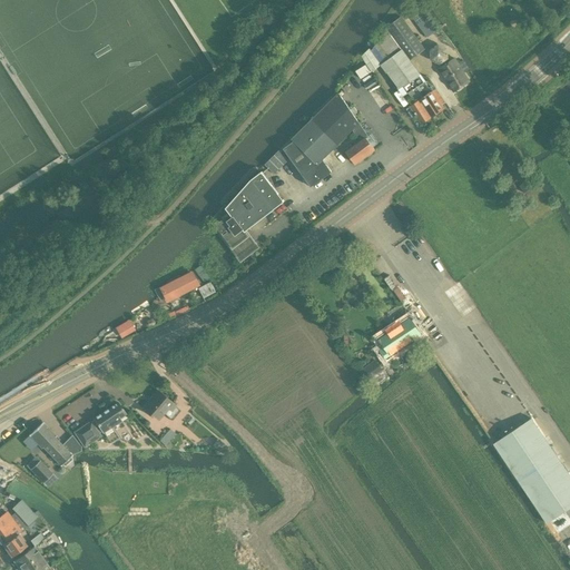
[(428,16),(416,23),(428,38),(438,29),(428,16)]
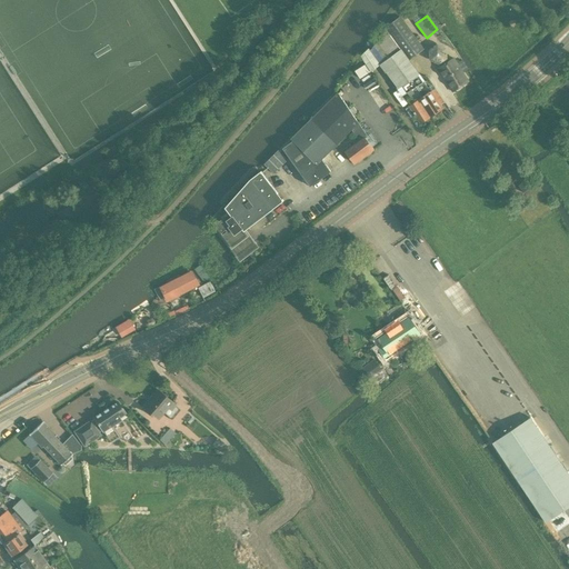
[(385,28),(391,37),(410,60),(425,50),(400,17),(385,28)]
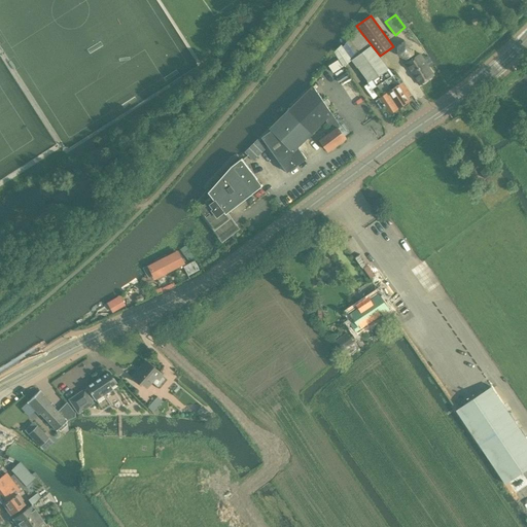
[(388,70),(356,28),(343,47),(342,45),(334,53),(339,60),(344,67),(355,59),(371,81),(388,70)]
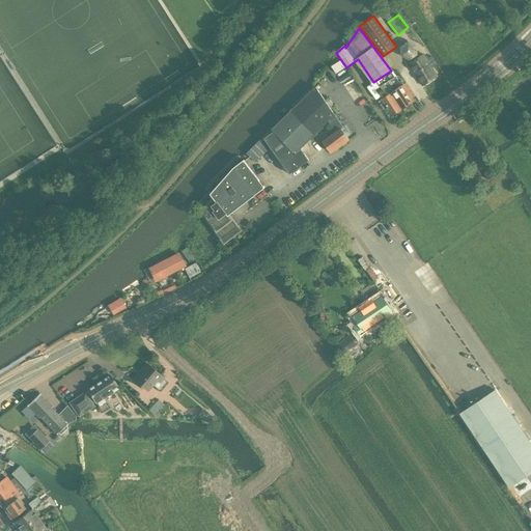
[(409,40),(400,47),(400,56),(410,60),(418,55),(417,45),(409,40)]
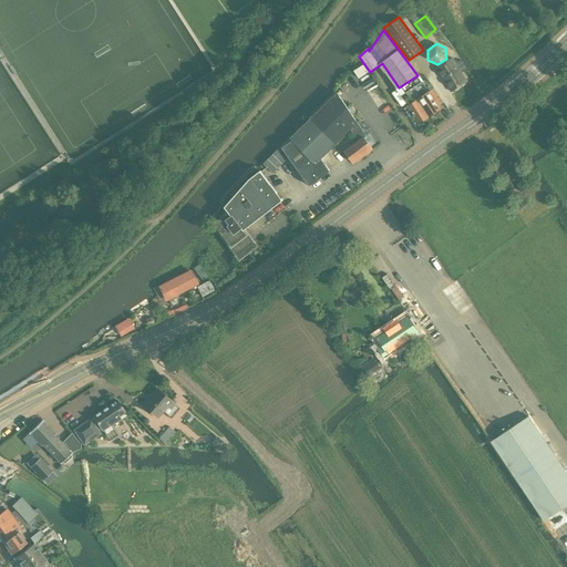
[(451,92),(466,82),(461,73),(465,70),(460,61),(456,63),(453,59),(436,69),(451,92)]
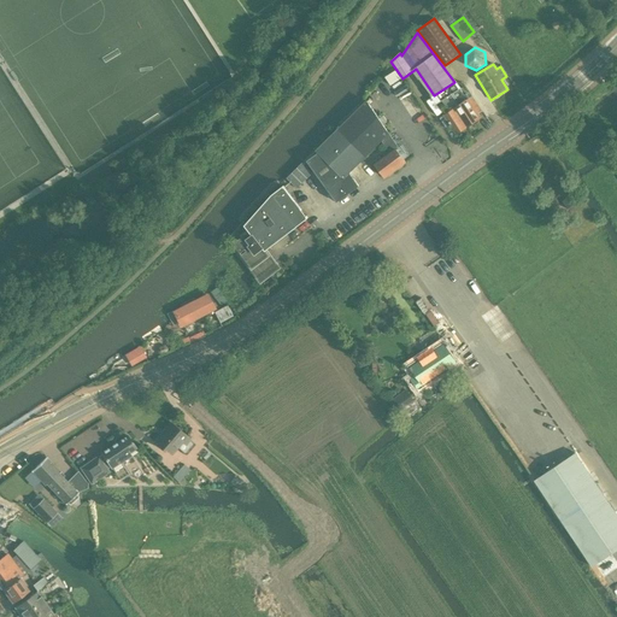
[(403,78),(397,70),(385,77),(391,86),(403,78)]
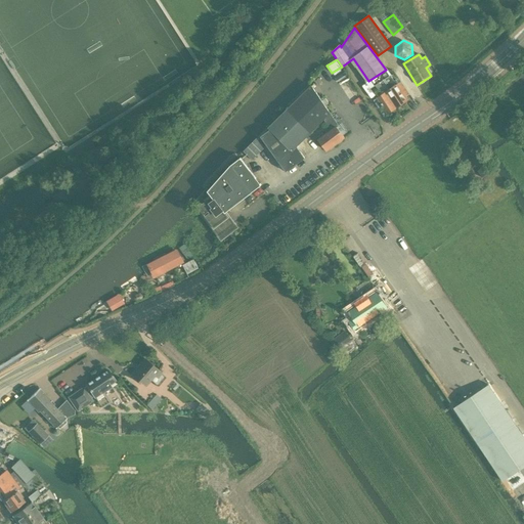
[(386,70),(368,81),(370,84),(373,83),(375,85),(375,84),(376,85),(383,80),(389,90),(386,92),(396,107),(406,101),(395,85),(398,84),(395,80),(394,81),(391,76),(386,70)]
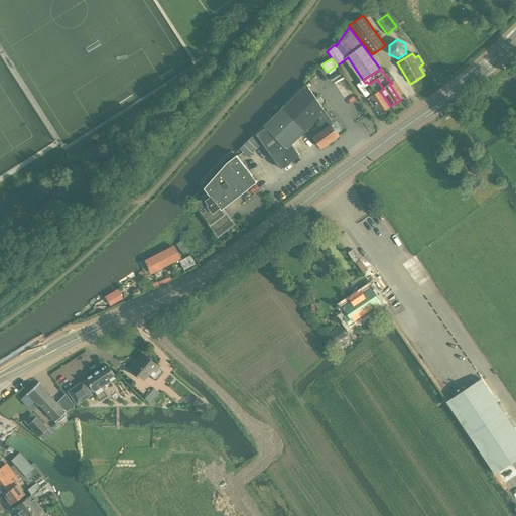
[(369,83),(369,84),(375,94),(371,97),(381,112),(390,106),(380,91),(383,89),(377,79),(370,84),(369,83)]
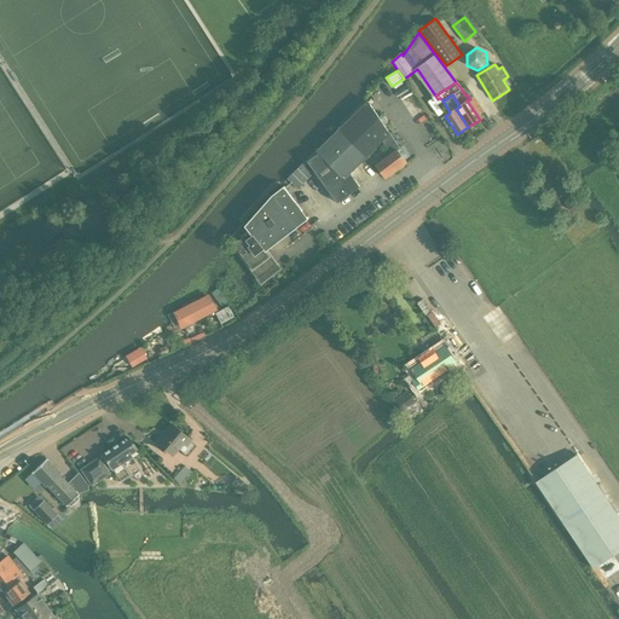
[(350,172),(364,157),(382,140),(391,151),(375,163),(386,177),(405,161),(395,149),(399,146),(366,100),(316,150),(318,152),(307,161),(337,202),(359,185),(350,172)]
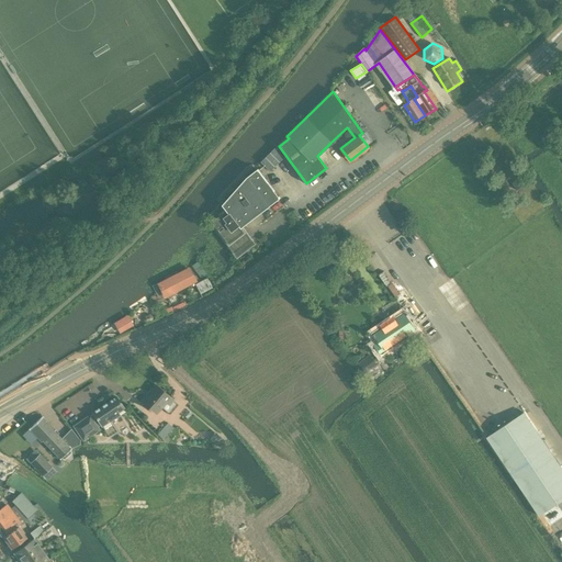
[(284,158),(276,148),(261,163),(270,171),(284,158)]
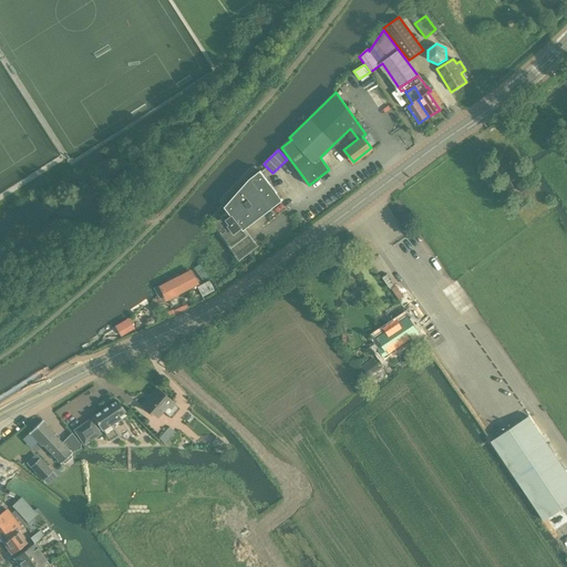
[(226,206),(227,207),(226,208),(233,216),(244,229),(272,208),(282,200),(260,171),(250,178),(226,206)]
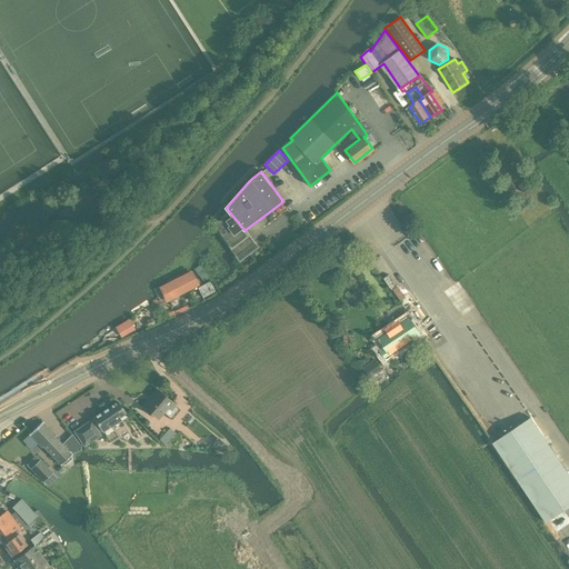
[(216,227),(217,227),(221,233),(220,233),(226,241),(227,240),(235,250),(239,246),(246,255),(257,247),(245,231),(246,230),(245,230),(233,217),(227,209),(228,208),(227,207),(225,210),(217,216),(220,220),(217,223),(216,223),(216,225),(216,226),(216,227)]
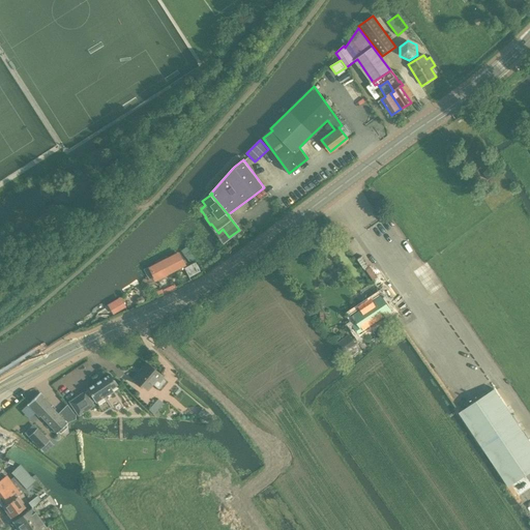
[(178,254),(143,271),(146,277),(150,285),(184,268),(178,254)]
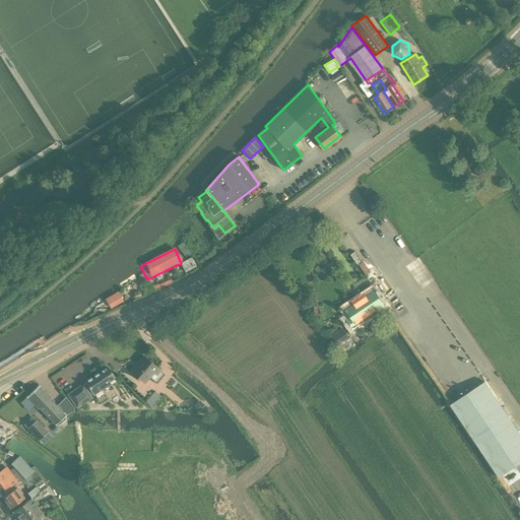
[(180,263),(185,272),(196,266),(191,258),(180,263)]
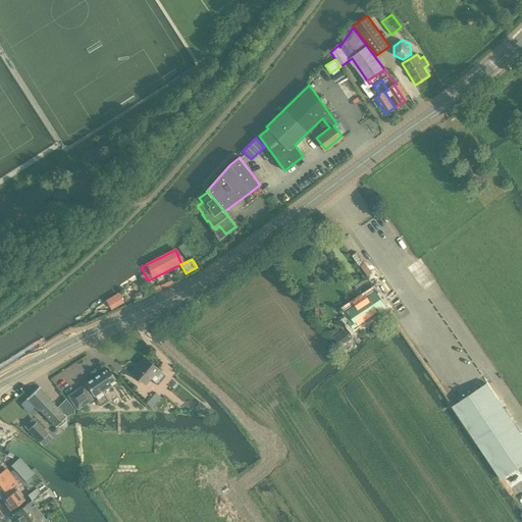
[(367,299),(347,312),(351,318),(348,320),(354,330),(365,323),(364,322),(386,307),(375,291),(366,297),(367,299)]
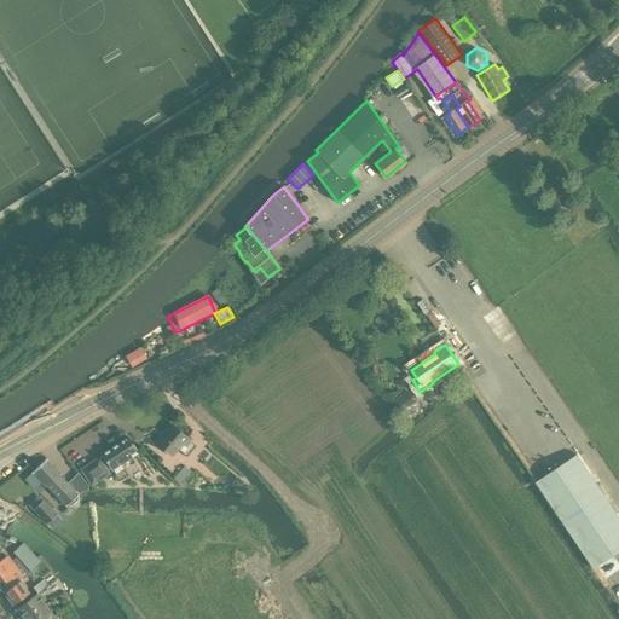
[(137,354),(128,360),(132,366),(140,360),(137,354)]
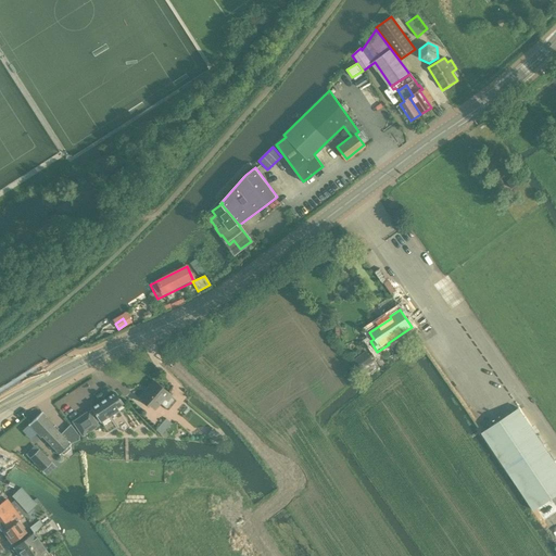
[(358,374),(374,364),(366,353),(351,363),(358,374)]
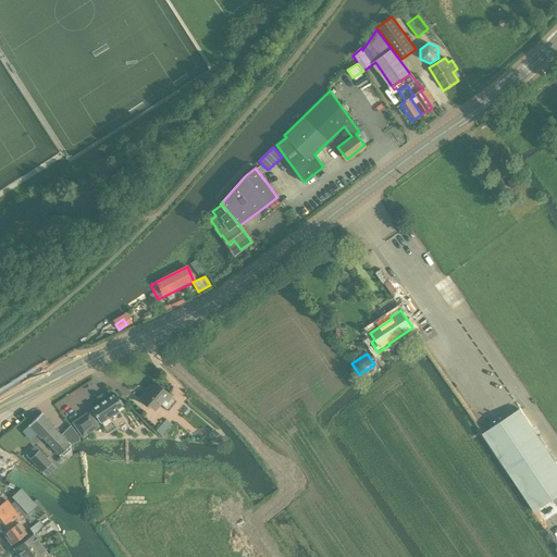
[(138,399),(144,404),(147,407),(149,405),(155,410),(160,405),(168,411),(176,401),(169,395),(168,395),(153,381),(138,399)]
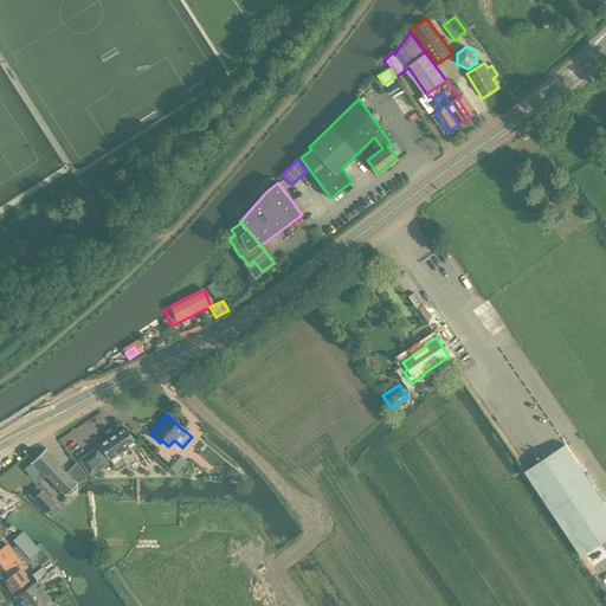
[(108,459),(109,461),(128,447),(127,445),(133,440),(124,429),(100,445),(100,446),(108,459)]
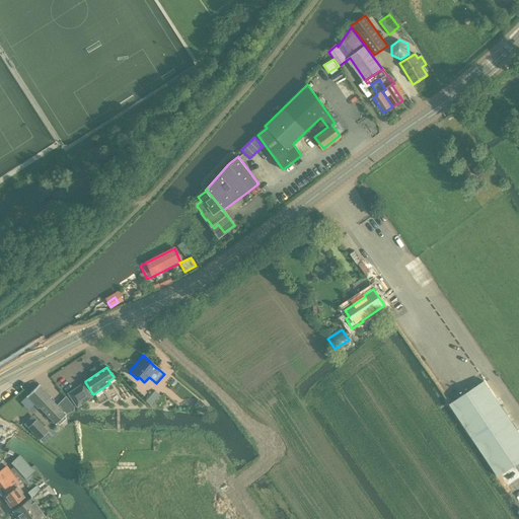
[(88,399),(87,397),(92,393),(85,382),(82,384),(67,394),(76,409),(83,404),(82,402),(88,399)]
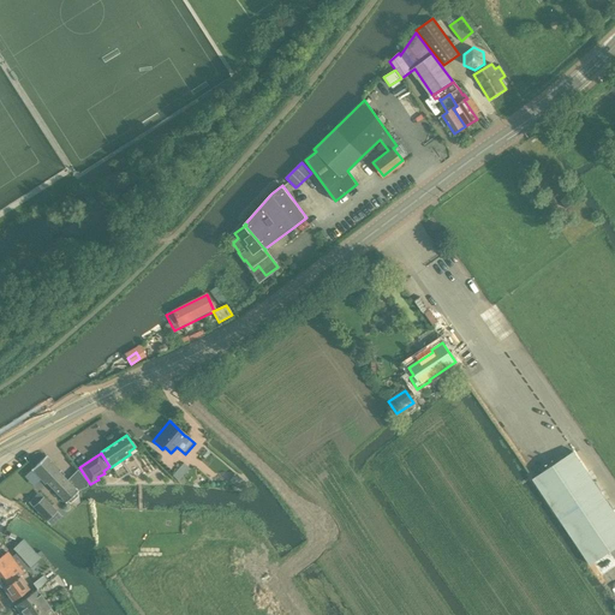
[(614,514),(573,453),(536,477),(533,479),(563,525),(591,563),(614,545),(614,514)]
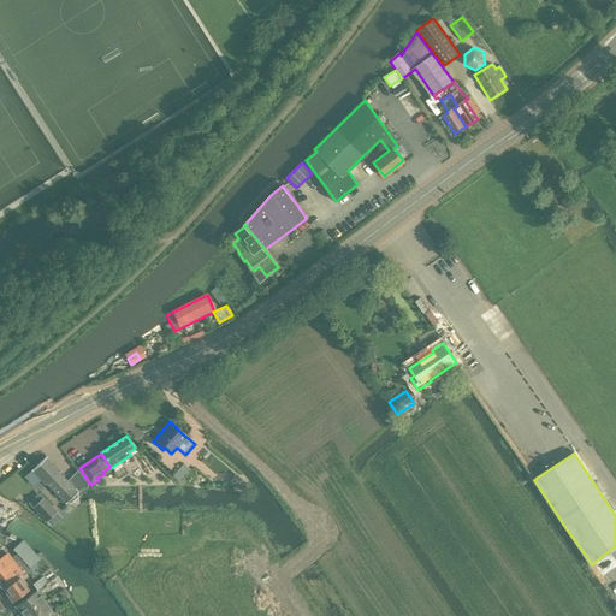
[(77,471),(66,481),(58,472),(59,471),(46,456),(31,471),(43,484),(45,485),(46,484),(65,504),(77,492),(82,490),(87,489),(90,486),(77,471)]
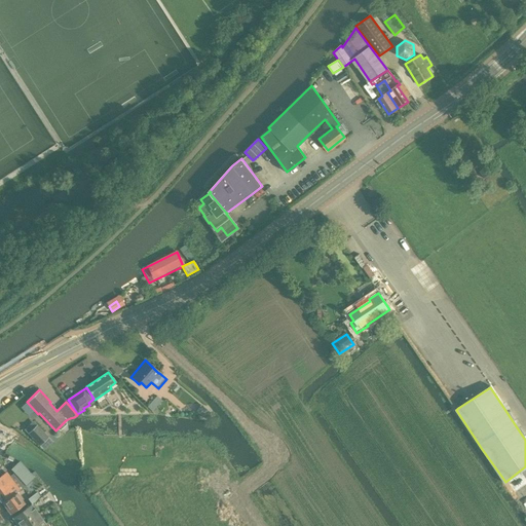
[(211,413),(200,405),(195,411),(205,419),(211,413)]
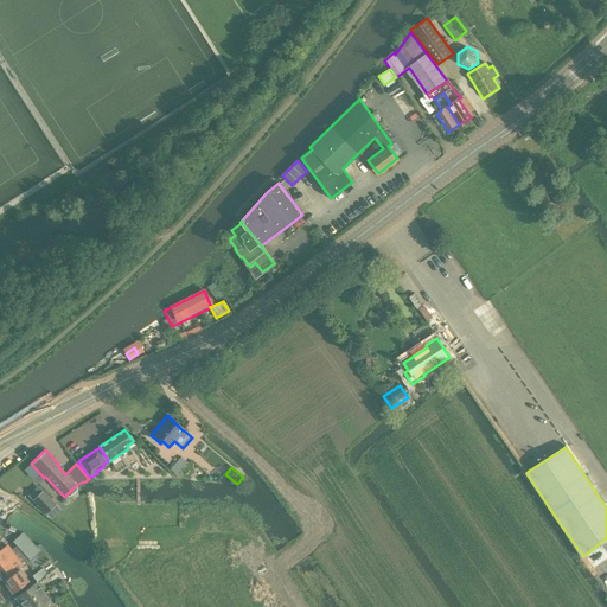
[(43,490),(32,500),(45,515),(56,504),(43,490)]
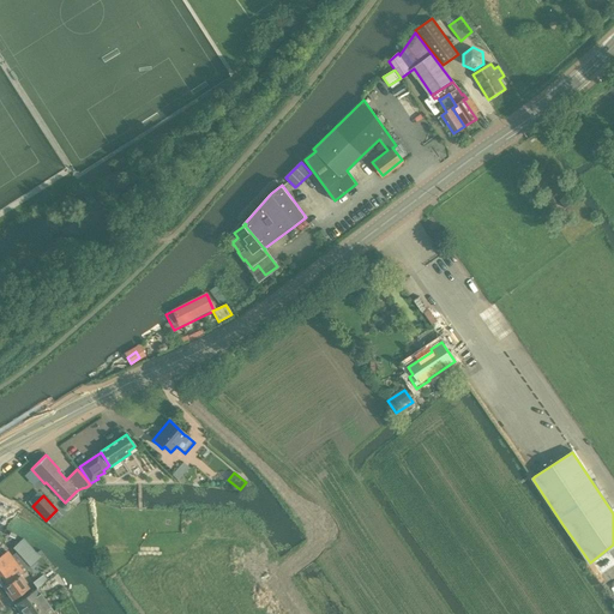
[(30,567),(20,557),(30,548),(23,540),(13,549),(17,553),(11,558),(7,552),(0,557),(0,583),(2,588),(5,585),(16,578),(19,576),(30,569),(30,567)]
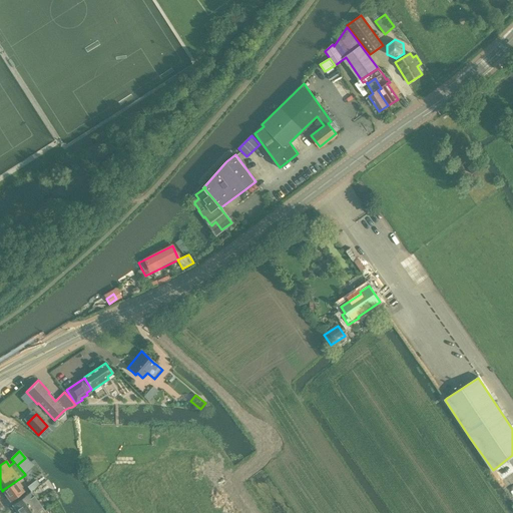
[(33,467),(25,458),(17,465),(25,474),(33,467)]
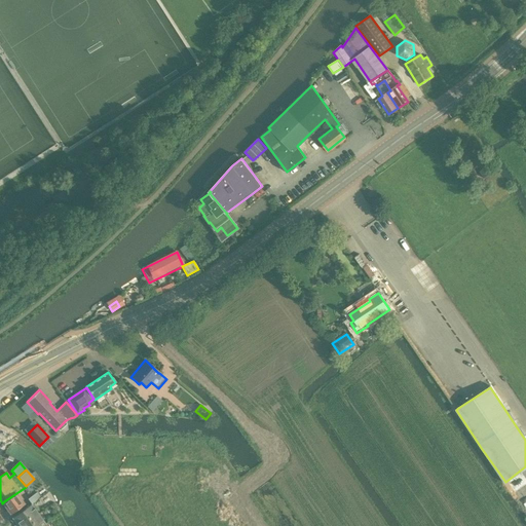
[(4,501),(2,503),(10,514),(24,503),(16,493),(13,495),(4,501)]
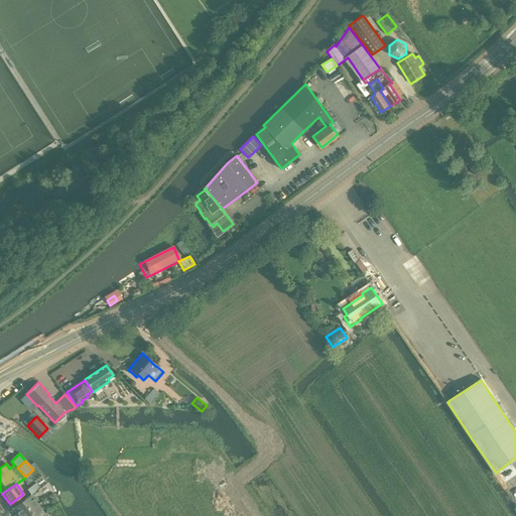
[(30,495),(39,488),(36,484),(27,490),(30,495)]
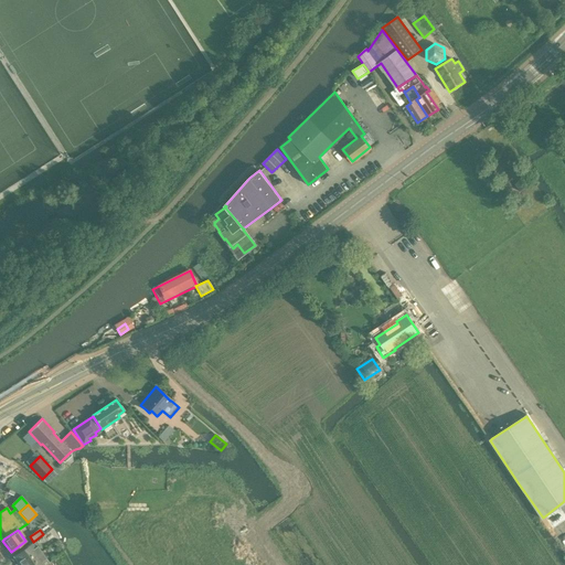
[(20,564),(22,564),(41,552),(33,542),(13,556),(20,564)]
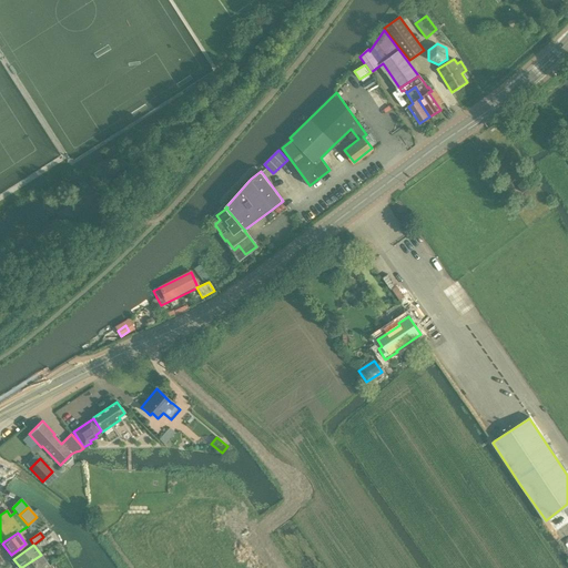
[(41,555),(22,567),(44,567),(49,566),(41,555)]
